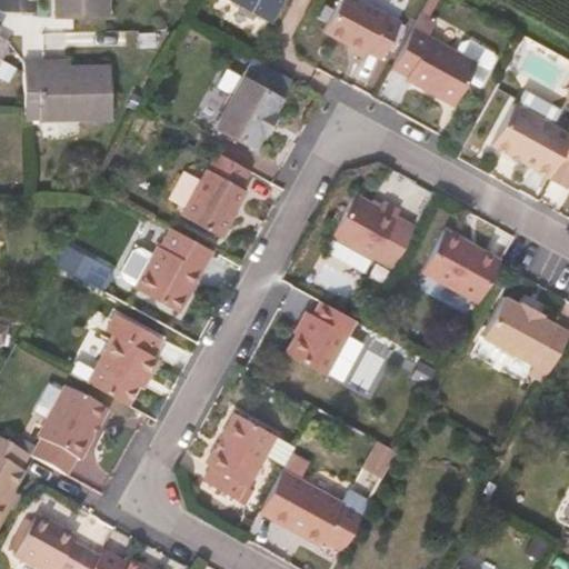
[(56,0),(57,18),(107,18),(106,0),(56,0)]
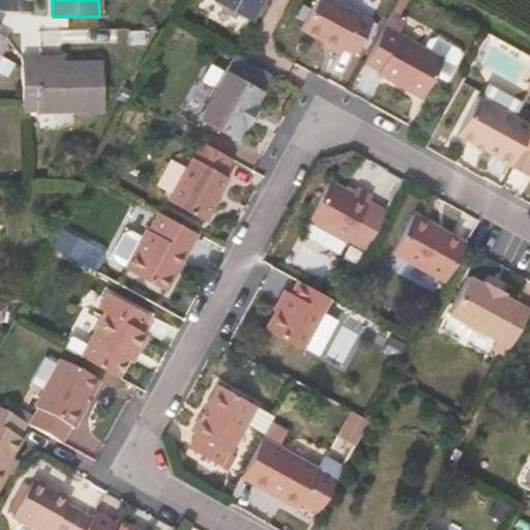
[(238,20),(241,16),(252,21),(263,0),(213,0),(225,6),(223,11),(238,20)]
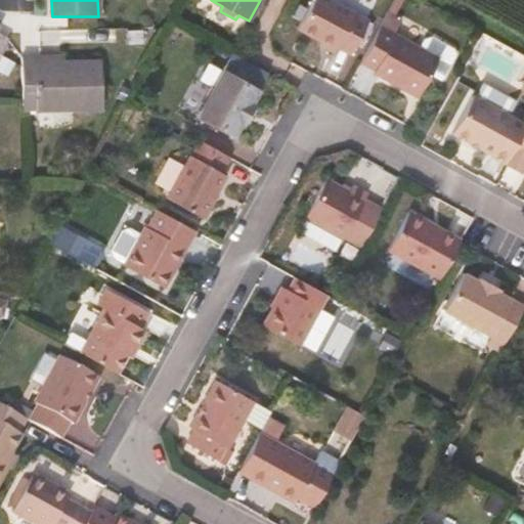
[(352,51),(369,19),(334,0),(312,0),(298,27),(336,48),(338,44),(352,51)]
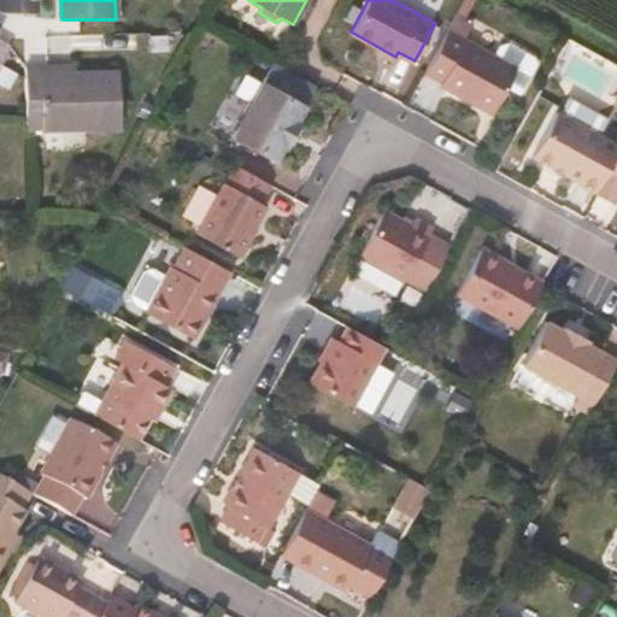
[(0,65),(11,47),(0,41),(0,34),(0,33),(0,65)]
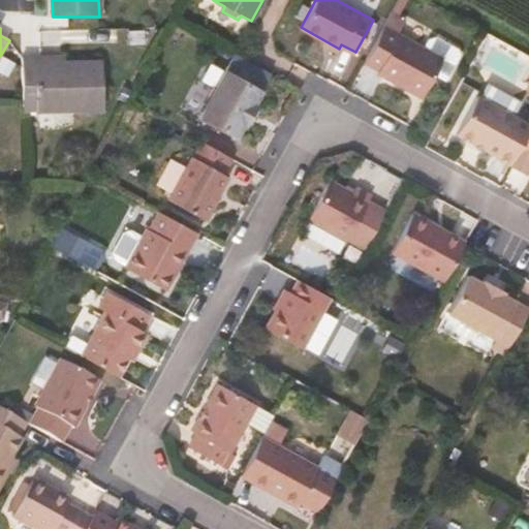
[(424,96),(445,58),(400,33),(378,72),(424,96)]
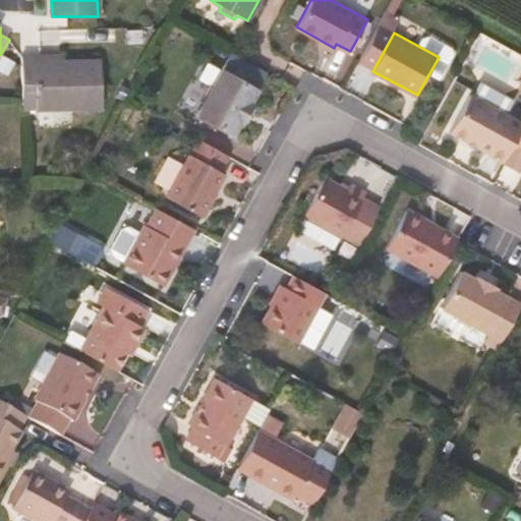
[(102,107),(102,62),(63,61),(63,53),(20,54),(21,109),(102,107)]
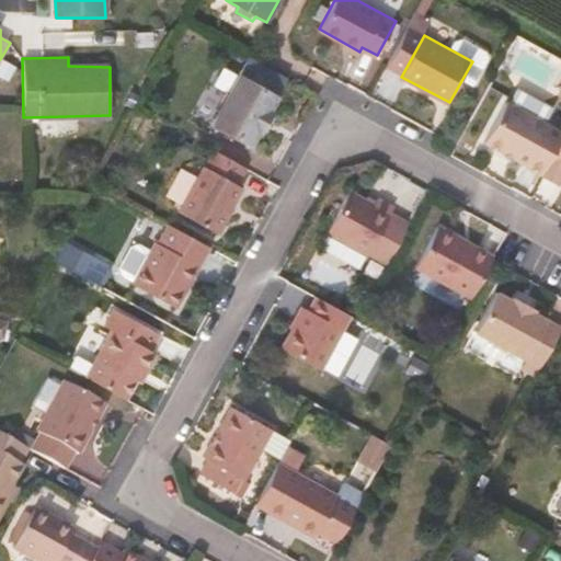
[(262,129),(264,126),(272,130),(278,117),(272,113),(273,111),(272,109),(279,94),(242,73),(231,92),(226,89),(219,102),(225,106),(215,125),(251,145),(260,130),(262,129)]
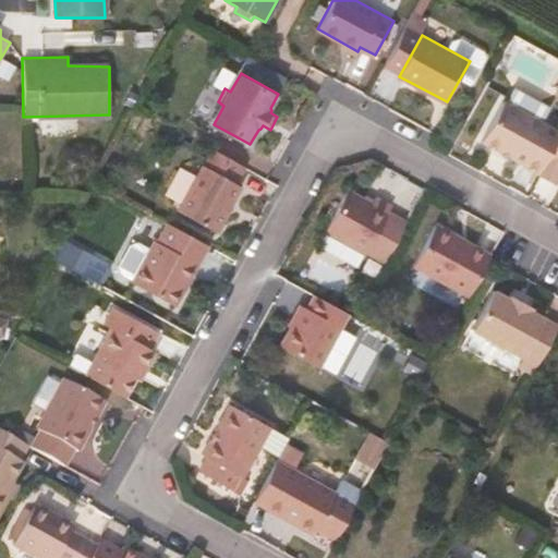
[(542,172),(557,141),(557,129),(504,100),(483,138),(542,172)]
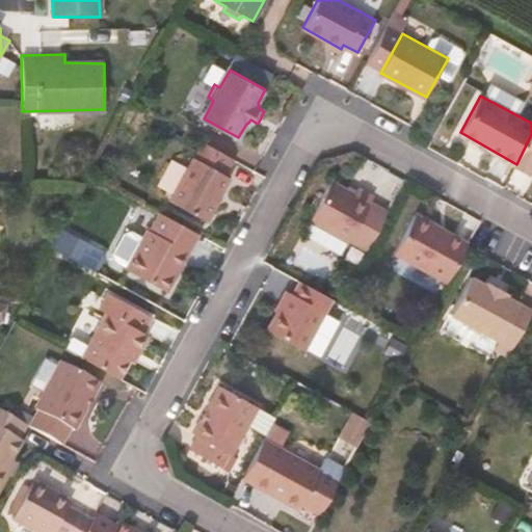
[(531,134),(516,164),(515,165),(531,175),(531,174),(531,134)]
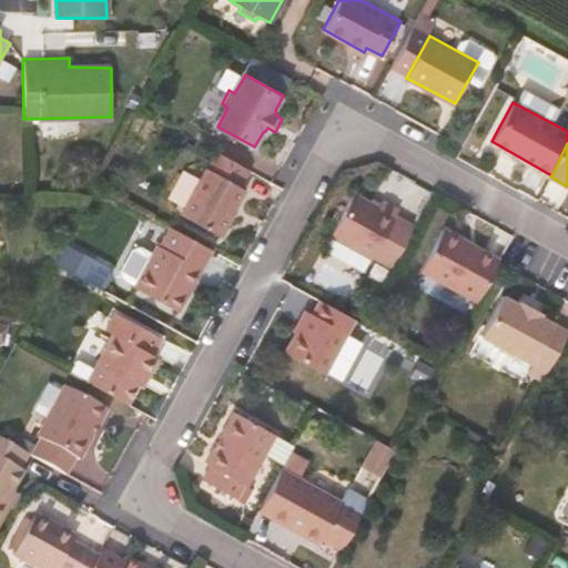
[(181,211),(221,232),(226,234),(241,208),(231,202),(250,168),(215,149),(181,211)]
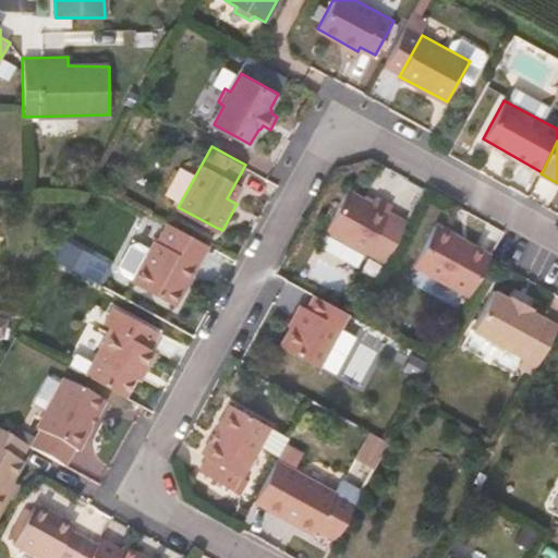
[(328,228),(367,250),(387,261),(410,221),(390,209),(392,204),(378,194),(374,202),(350,187),(328,228)]
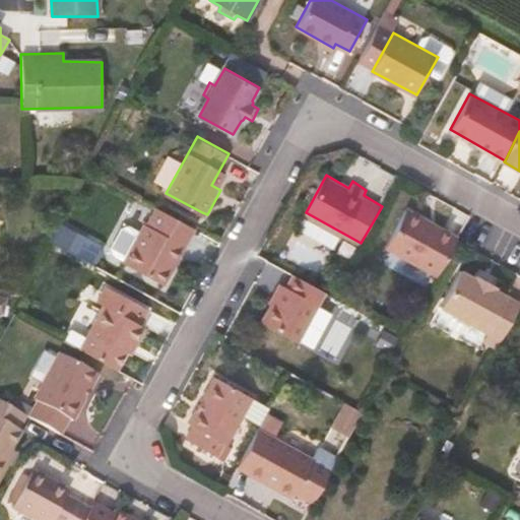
[(164,283),(196,226),(157,206),(148,223),(146,221),(125,261),(164,283)]
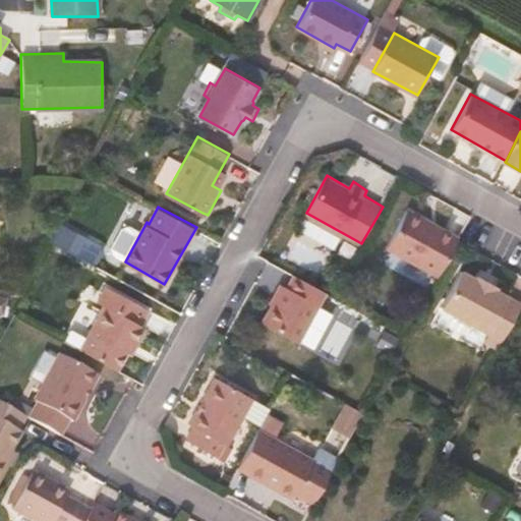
[(461,237),(435,223),(407,208),(386,246),(439,275),(461,237)]
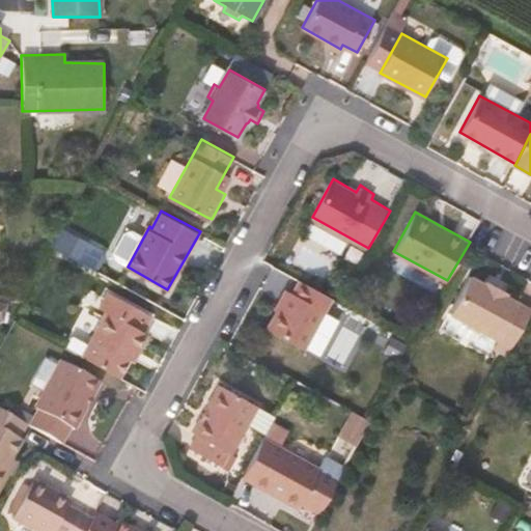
[(530,310),(530,307),(505,294),(505,290),(485,279),(483,282),(469,274),(448,310),(511,345),(530,310)]
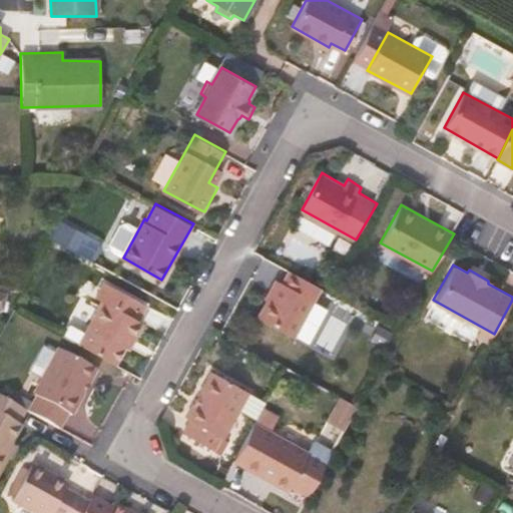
[(293,335),(320,286),(290,270),(284,281),(280,279),(258,317),(293,335)]
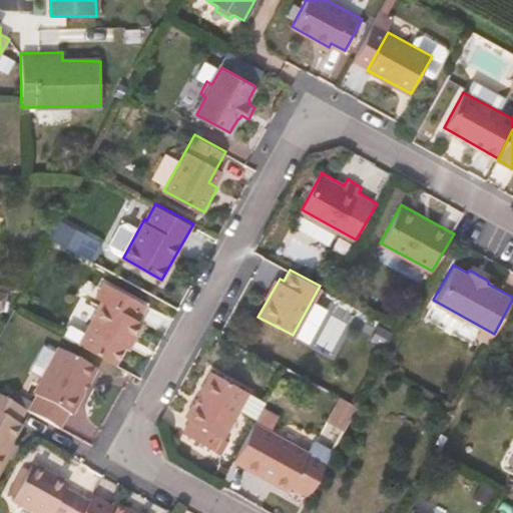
[(130,349),(146,321),(140,318),(147,305),(101,279),(92,296),(100,301),(84,333),(76,328),(70,340),(116,364),(125,346),(130,349)]
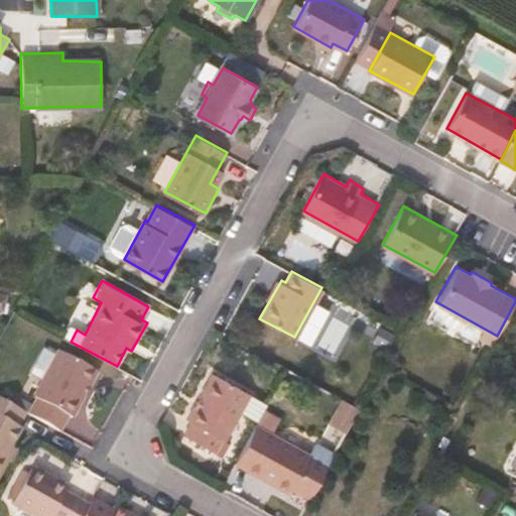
[(74,415),(92,383),(99,368),(61,348),(35,394),(39,396),(31,411),(61,428),(70,413),(74,415)]
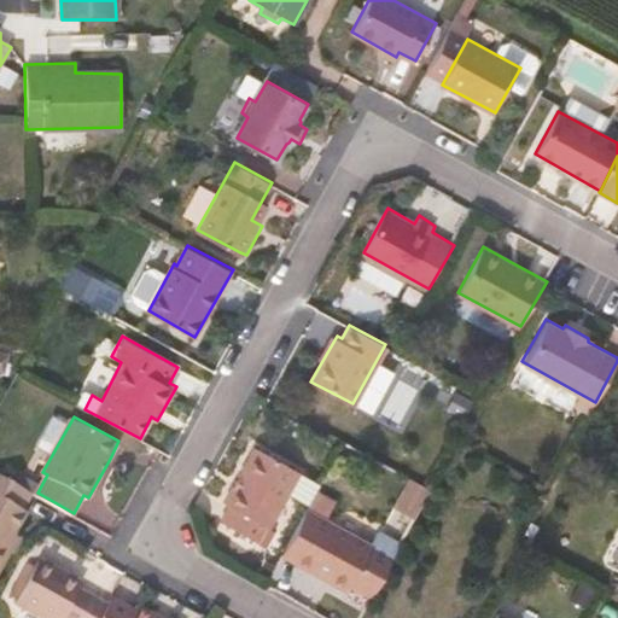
[(268,525),(289,491),(309,503),(316,490),(321,482),(256,445),(225,500),(231,503),(222,519),(258,540),(267,524),(268,525)]
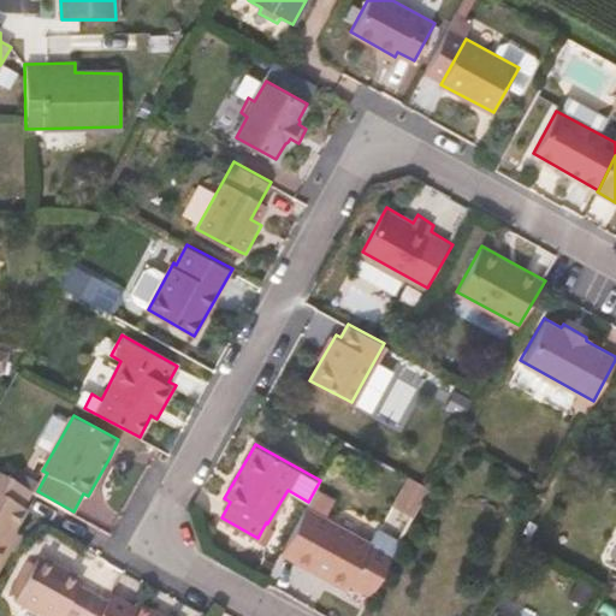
[(15,529),(28,508),(23,504),(33,490),(0,472),(0,572),(21,533),(15,529)]
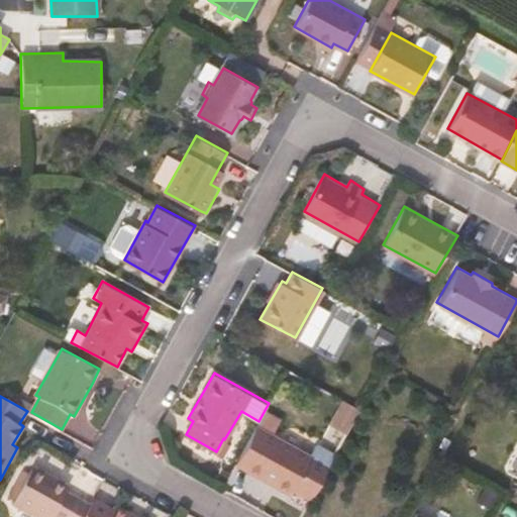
[(362,407),(345,398),(342,403),(331,423),(347,432),(362,407)]
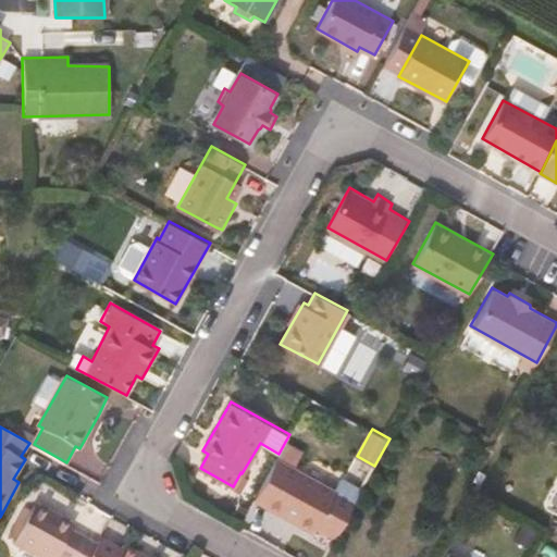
[(279,454),(258,493),(254,498),(283,515),(311,531),(313,527),(334,539),(360,490),(341,478),(333,491),(289,466),(299,449),(285,442),(279,454)]
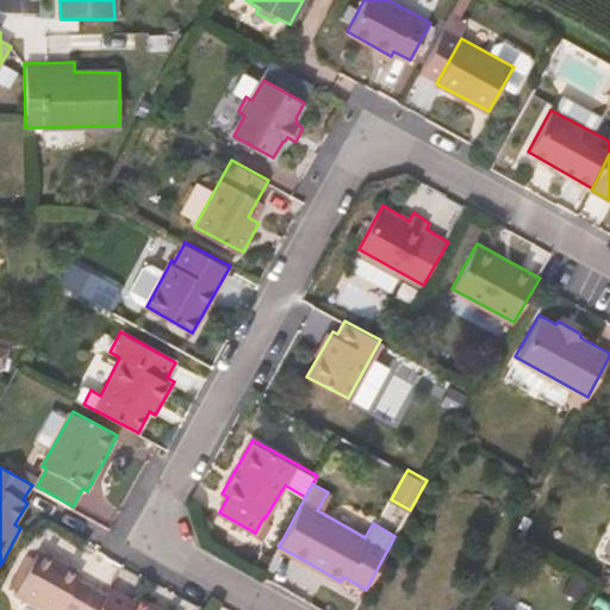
[(98,609),(106,595),(80,579),(82,576),(41,552),(18,593),(48,609),(98,609)]
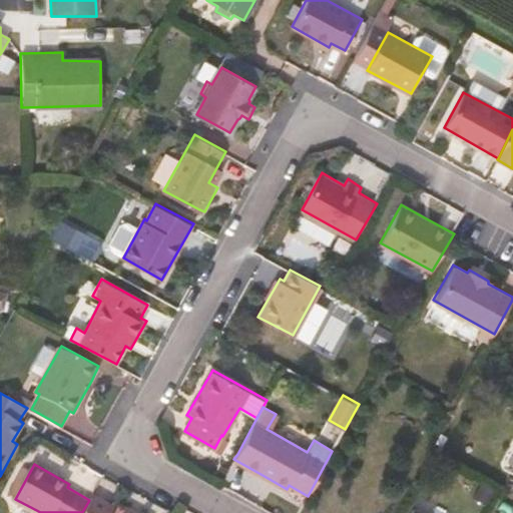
[(130,512),(113,503),(112,506),(92,495),(89,500),(82,512),(130,512)]
